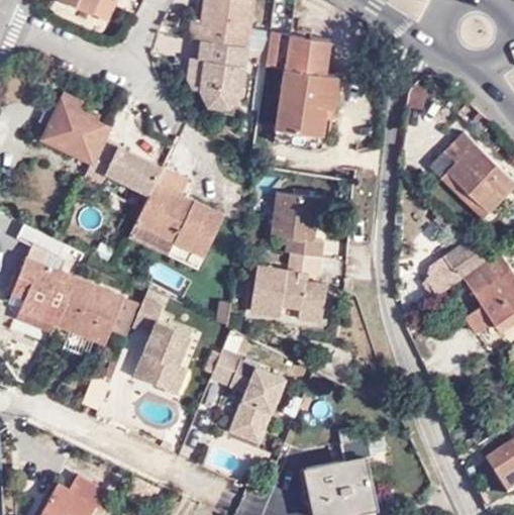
[(67,0),(100,16),(107,0),(67,0)]
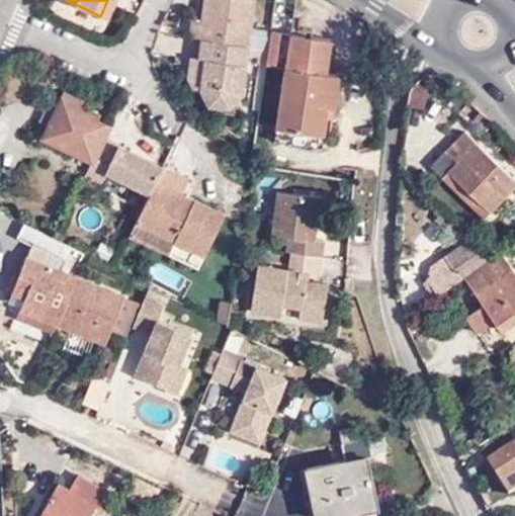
[(116,0),(107,0),(100,16),(107,20),(116,0)]
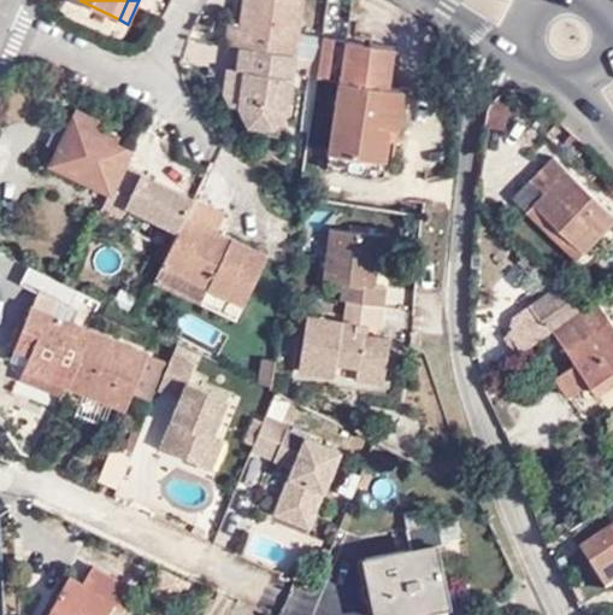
[(243,0),(240,23),(237,44),(240,45),(241,45),(296,53),(320,56),(323,37),(300,33),(304,0),(243,0)]
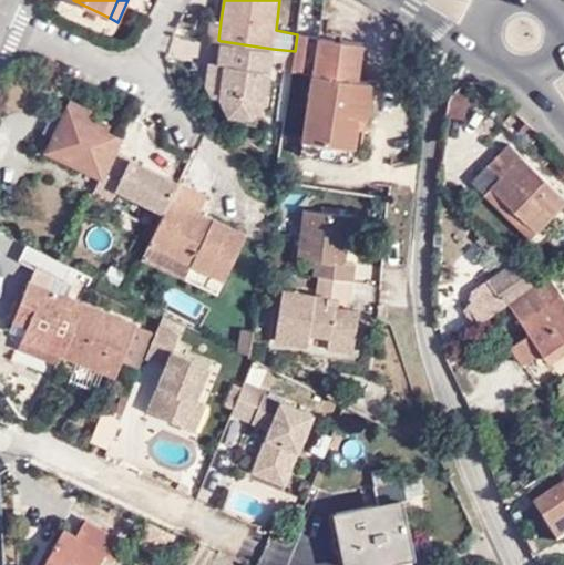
[(208,19),(204,39),(218,40),(221,21),(208,19)]
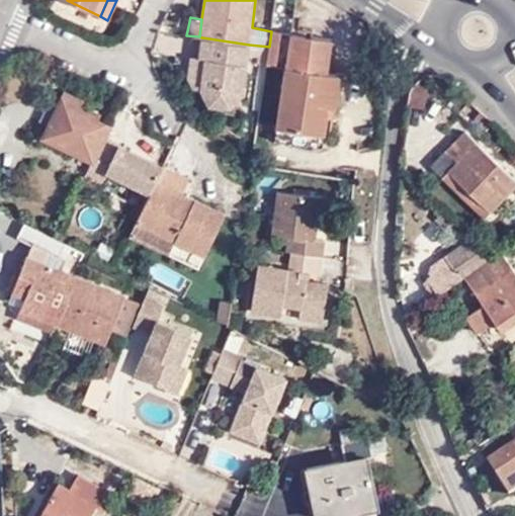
[(269,47),(266,64),(284,68),(329,74),(335,43),(271,31),(269,47)]
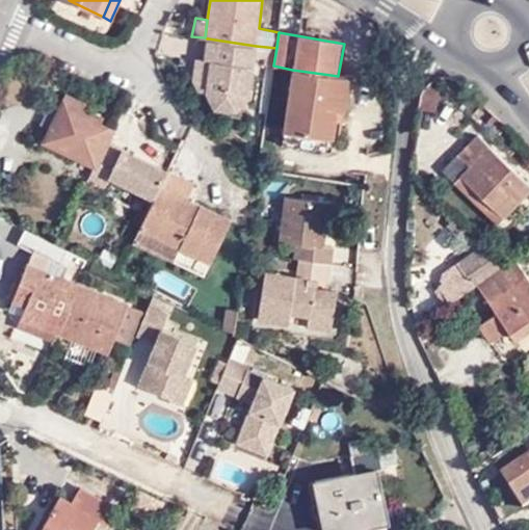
[(248,95),(256,46),(208,38),(205,61),(210,62),(208,83),(205,90),(213,105),(235,106),(248,95)]
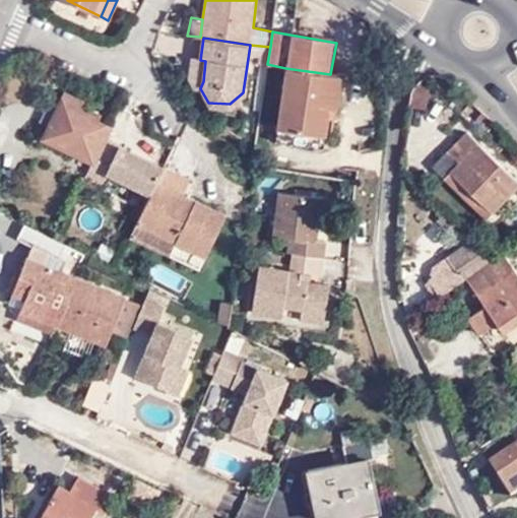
[(193,88),(200,88),(203,81),(205,61),(200,60),(192,58),(190,81),(193,88)]
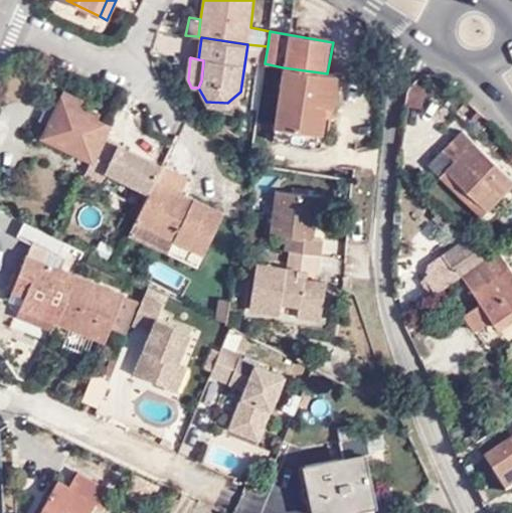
[(327,73),(283,67),(273,128),(319,136),(322,120),(323,111),(332,112),(337,75),(327,73)]
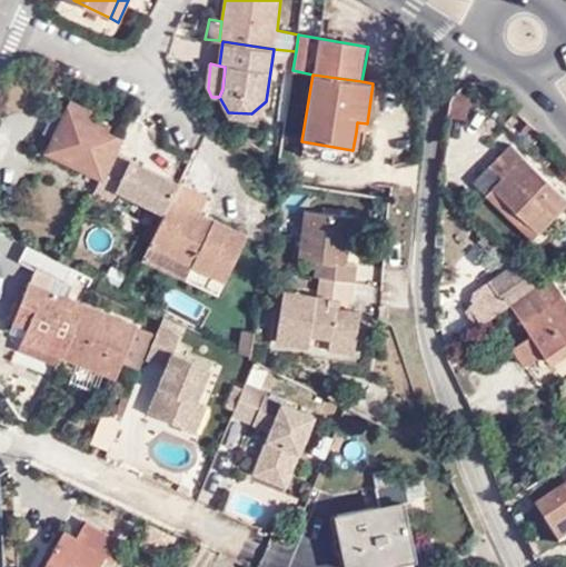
[(45,157),(96,185),(112,153),(115,150),(98,141),(100,135),(82,126),(87,117),(69,108),(45,157)]
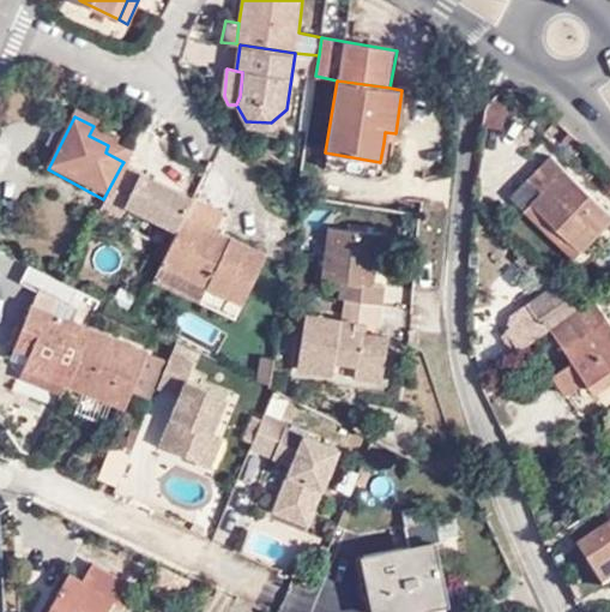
[(393,147),(396,133),(385,132),(384,143),(393,147)]
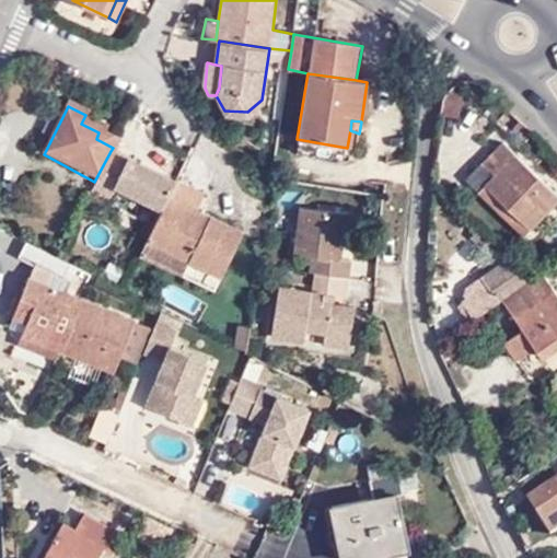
[(345,164),(347,148),(297,139),(293,155),(345,164)]
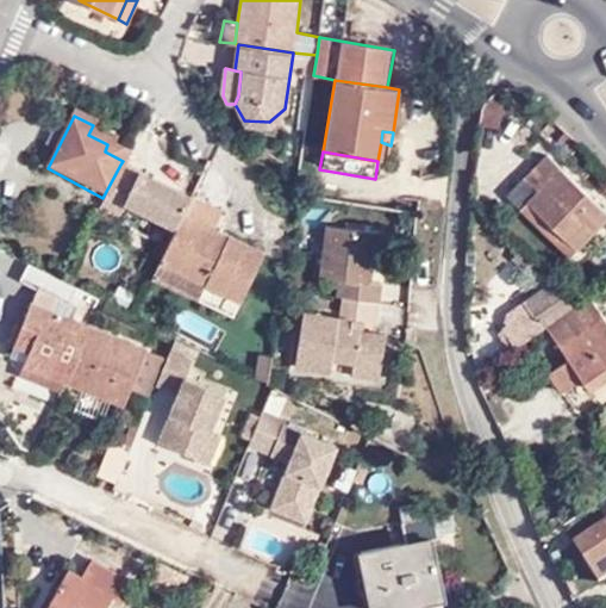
[(573,252),(605,218),(605,217),(544,155),(523,177),(536,192),(525,203),(573,252)]
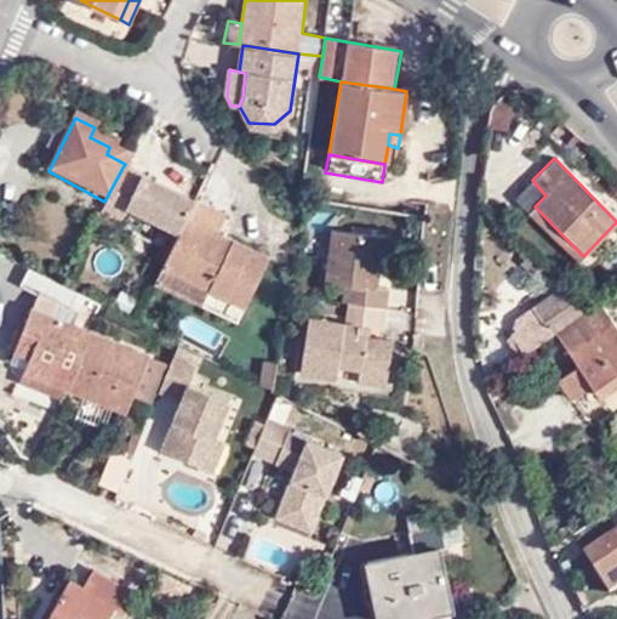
[(100,214),(119,225),(126,209),(177,234),(193,202),(123,168),(104,202),(100,214)]
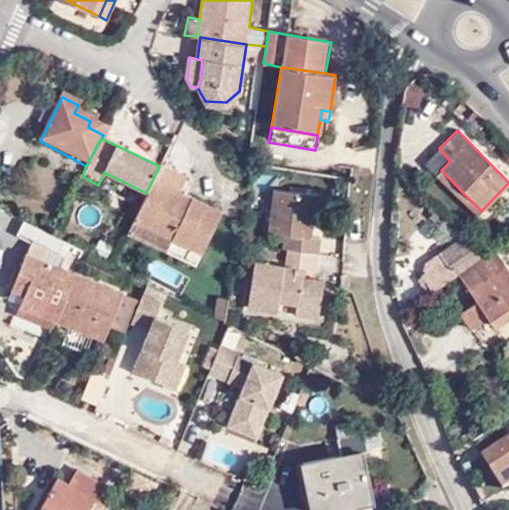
[(441,170),(450,161),(439,148),(423,165),(474,217),(481,211),(441,170)]
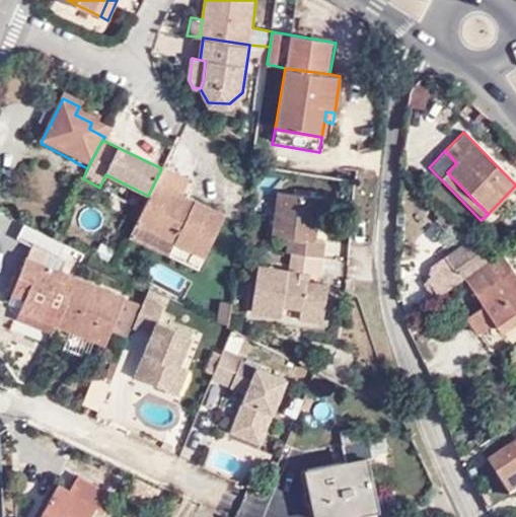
[(187,181),(161,168),(135,223),(128,238),(167,256),(173,242),(203,257),(222,217),(196,203),(191,210),(177,203),(181,195),(187,181)]
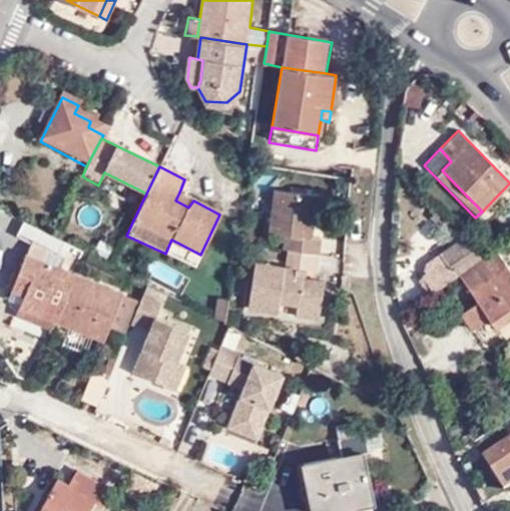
[(193,200),(179,192),(175,200),(188,207),(193,200)]
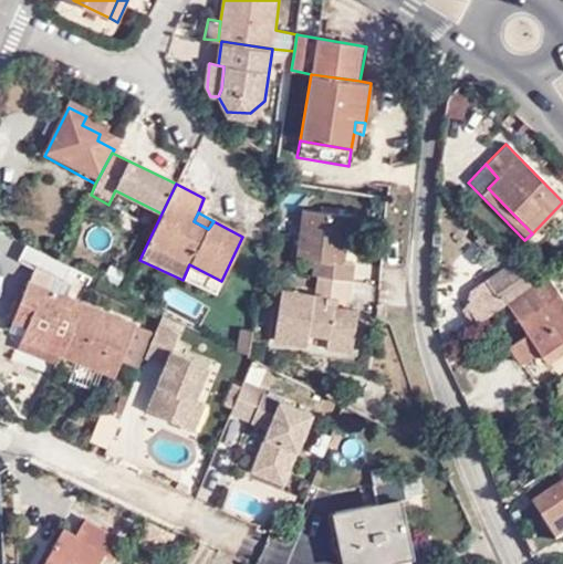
[(344,248),(347,220),(300,212),(292,260),(312,263),(310,278),(316,280),(313,298),(277,293),(271,344),(303,348),(304,336),(323,340),(323,343),(350,347),(354,315),(334,312),(325,310),(325,300),(335,301),(345,301),(350,268),(341,265),(344,248)]
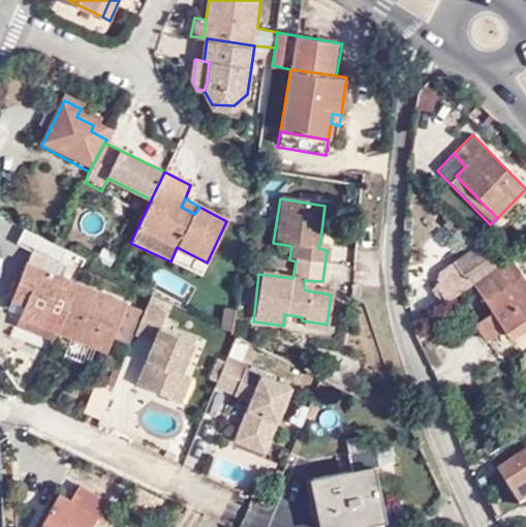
[(336,207),(325,206),(321,231),(332,231),(336,207)]
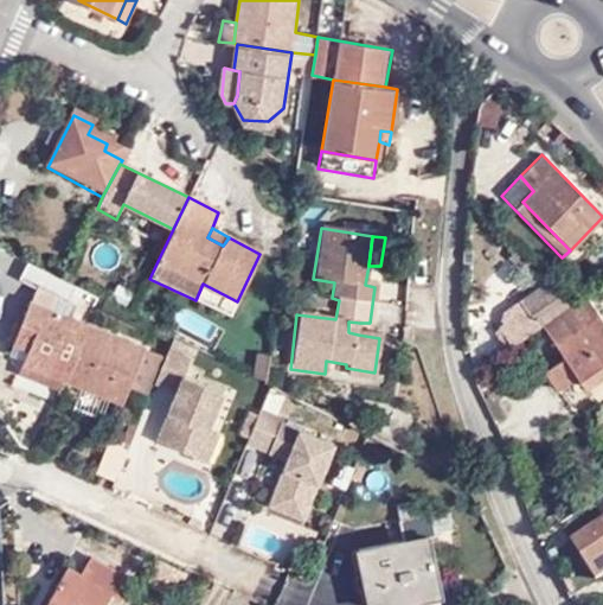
[(530,266),(517,252),(510,259),(523,272),(530,266)]
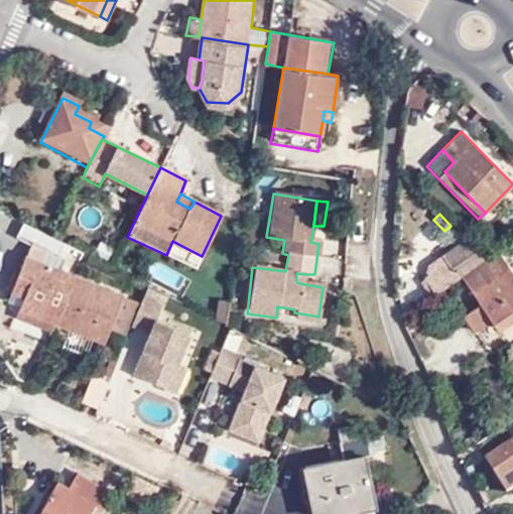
[(50,256),(57,241),(52,238),(17,220),(9,235),(50,256)]
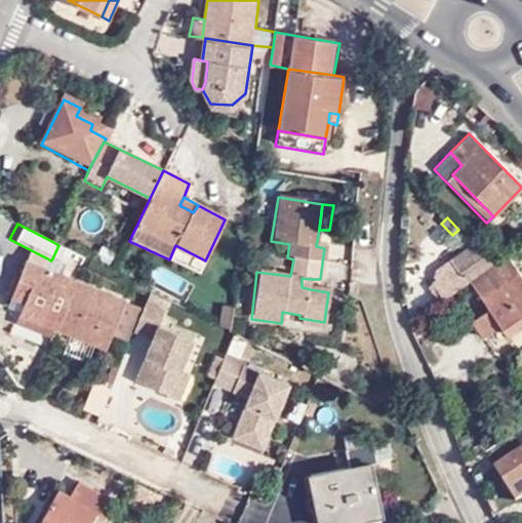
[(433,287),(443,302),(497,264),(478,244),(452,263),(456,270),(437,284),(433,287)]
